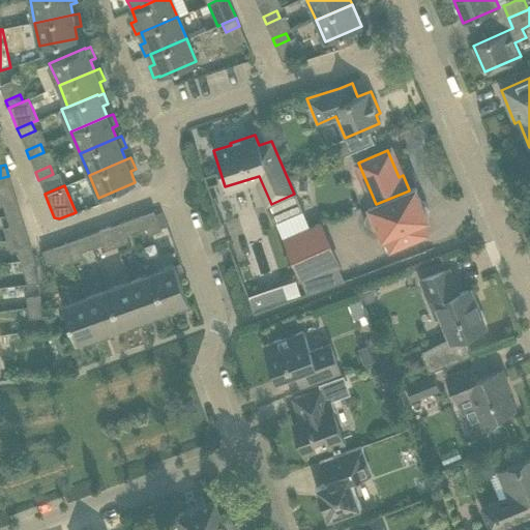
[(415,187),(409,189),(409,190),(376,204),(369,207),(381,239),(383,238),(389,252),(429,235),(422,222),(429,219),(415,187)]
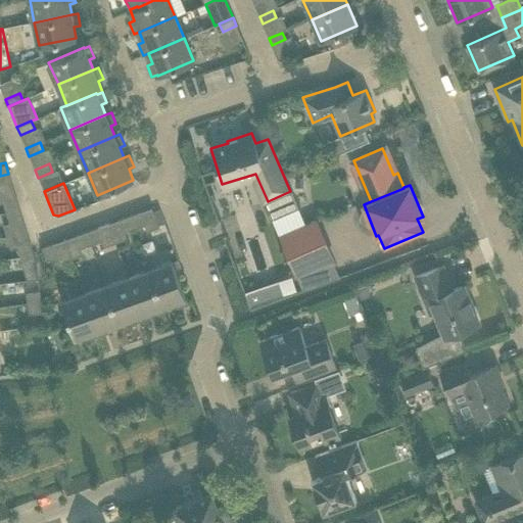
[(19,208),(15,196),(2,200),(5,212),(19,208)]
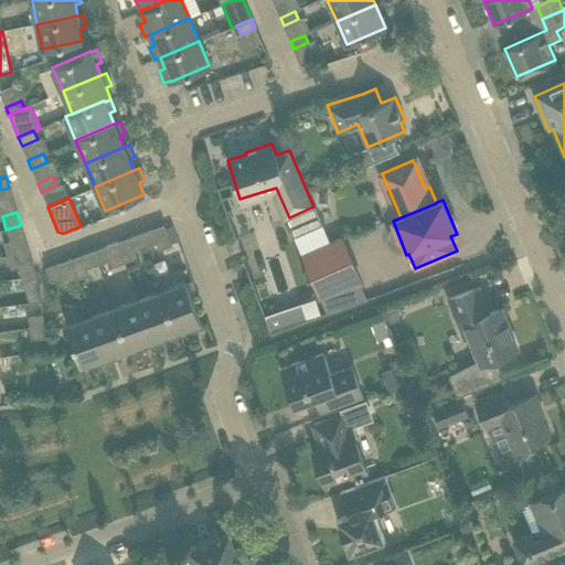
[(245,253),(275,246),(269,215),(240,221),(245,253)]
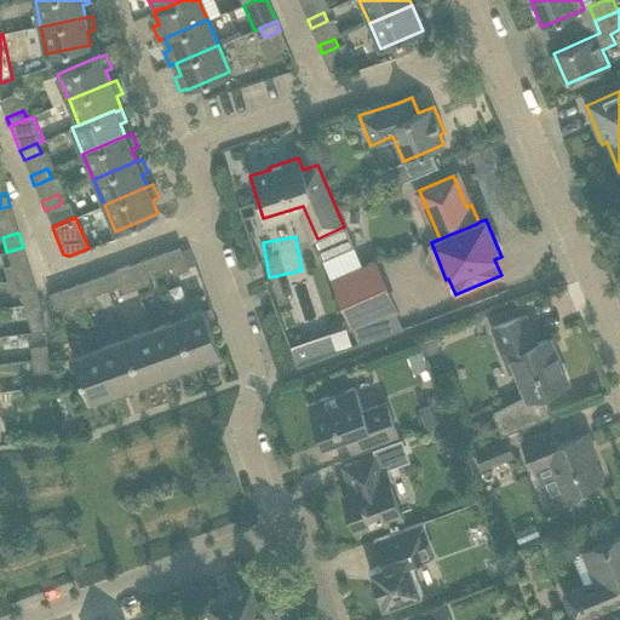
[(26,259),(23,247),(6,252),(10,264),(26,259)]
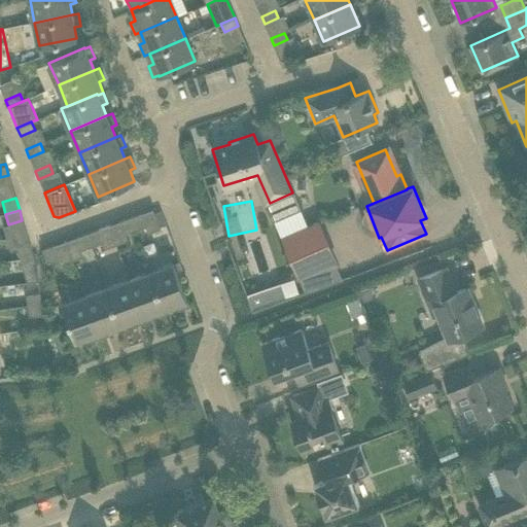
[(146,226),(141,213),(131,217),(136,231),(146,226)]
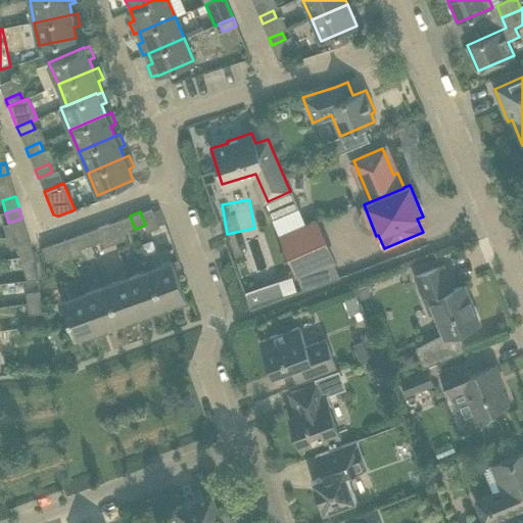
[(135,229),(130,216),(120,220),(124,233),(135,229)]
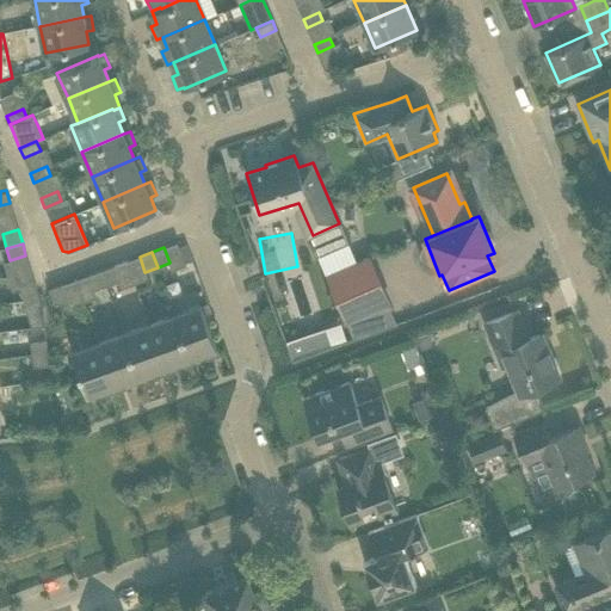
[(392,303),(371,258),(326,276),(346,322),(392,303)]
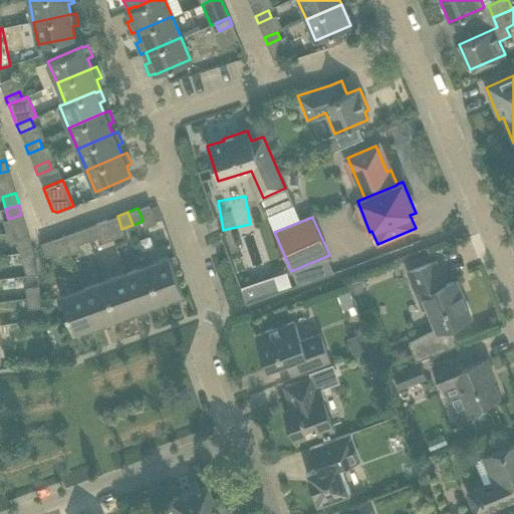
[(98,237),(93,224),(84,227),(89,240),(98,237)]
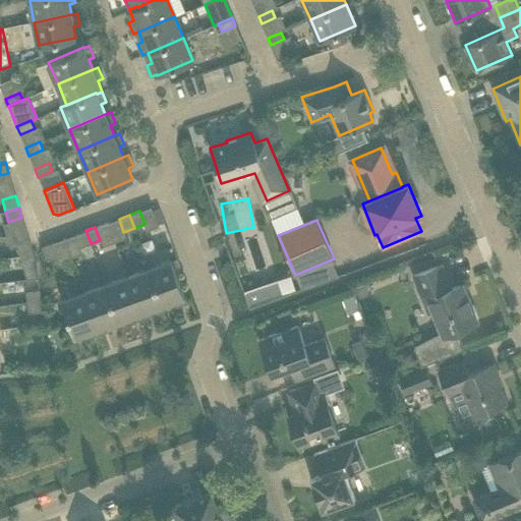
[(91,243),(85,230),(75,234),(80,247),(91,243)]
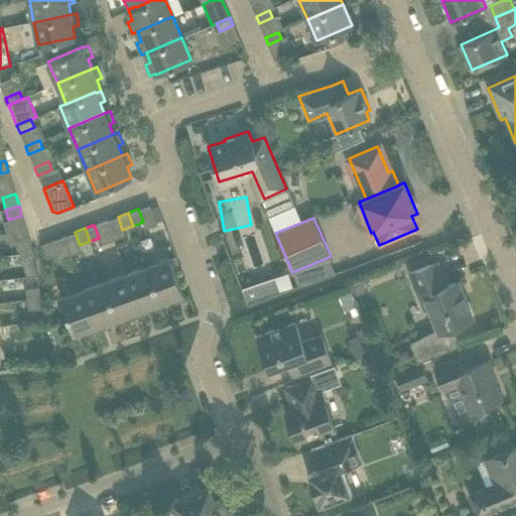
[(32,250),(28,239),(15,243),(19,254),(32,250)]
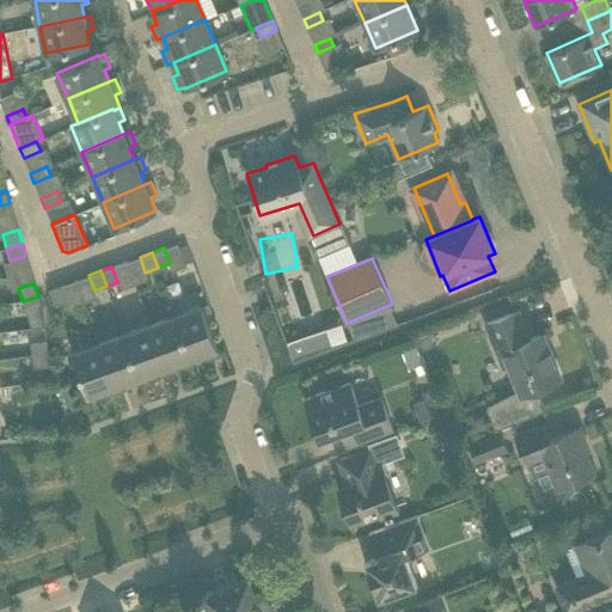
[(66,300),(60,285),(49,289),(54,305),(66,300)]
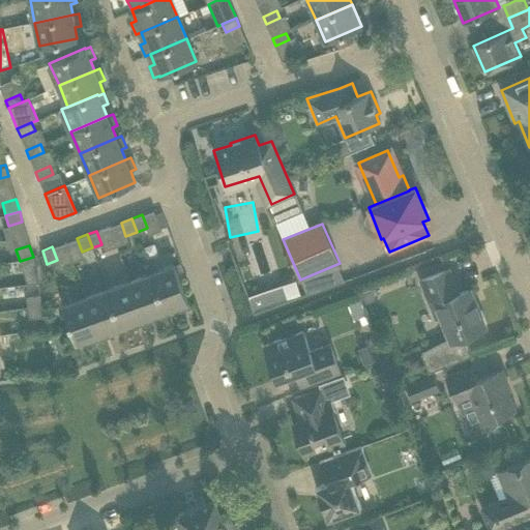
[(36,267),(33,257),(20,261),(23,271),(36,267)]
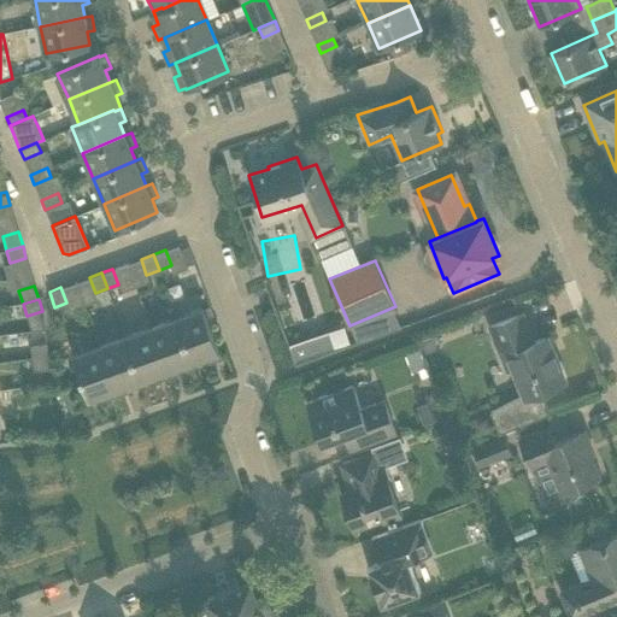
[(222,359),(203,309),(176,318),(192,362),(206,356),(209,360),(213,358),(215,360),(222,359)]
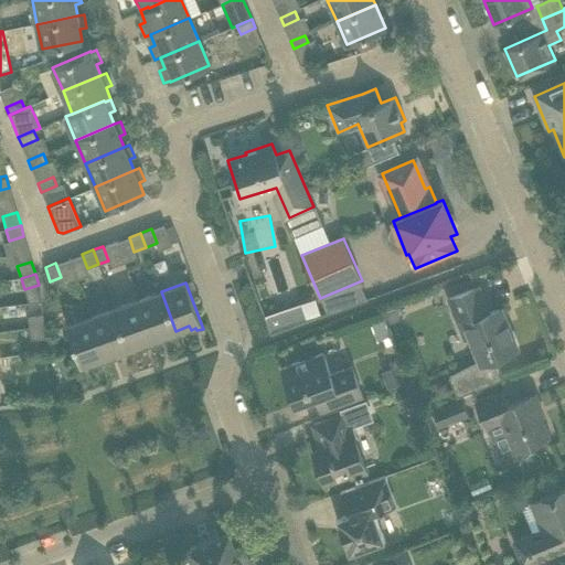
[(448,299),(457,320),(461,331),(466,329),(479,362),(449,377),(457,397),(501,380),(493,359),(518,350),(501,308),(489,313),(478,287),(448,299)]
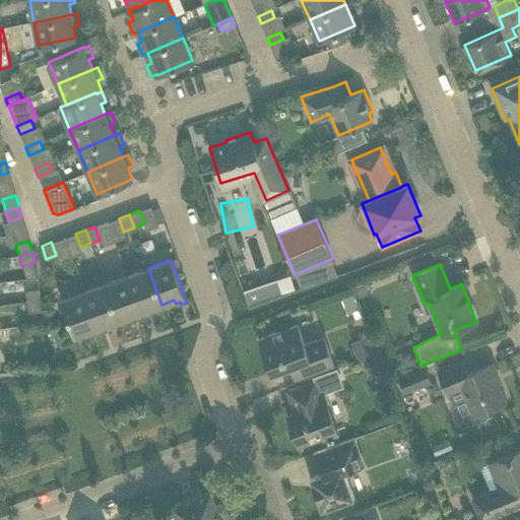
[(161,305),(148,268),(127,276),(142,318),(147,317),(146,314),(150,313),(149,309),(161,305)]
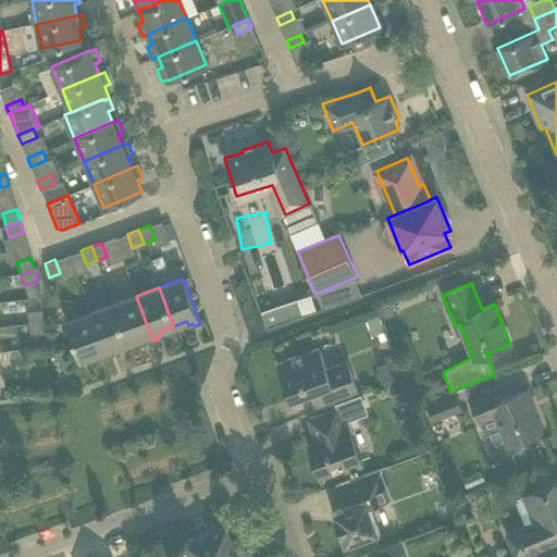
[(310,294),(296,298),(301,312),(316,308),(310,294)]
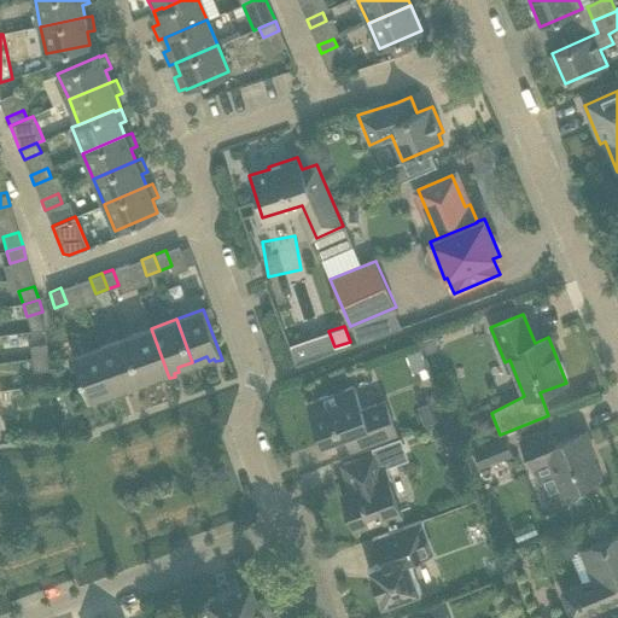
[(169,378),(151,328),(124,337),(141,380),(156,375),(157,379),(162,378),(163,380),(169,378)]
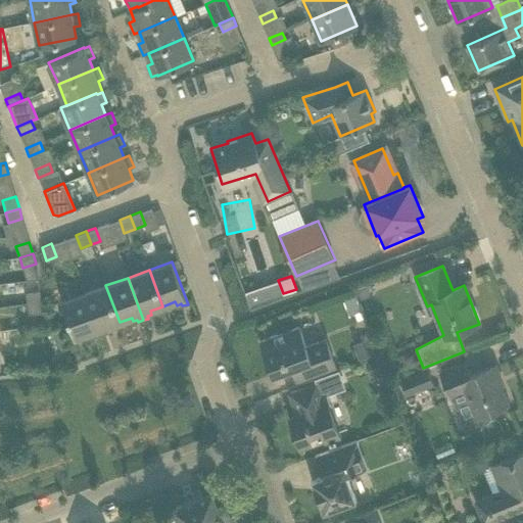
[(120,322),(105,285),(84,293),(99,336),(104,334),(103,332),(107,330),(106,327),(120,322)]
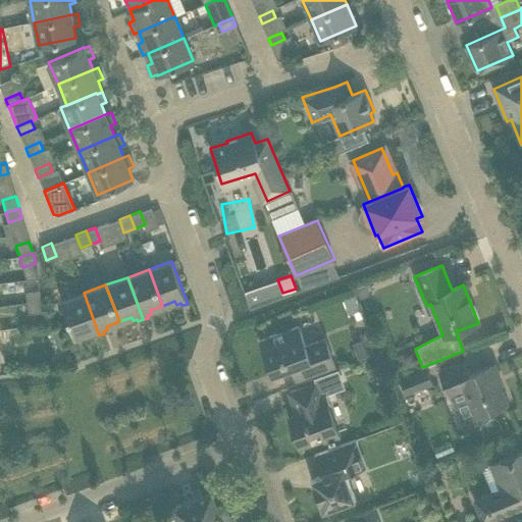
[(262,284),(245,291),(250,304),(267,298),(262,284)]
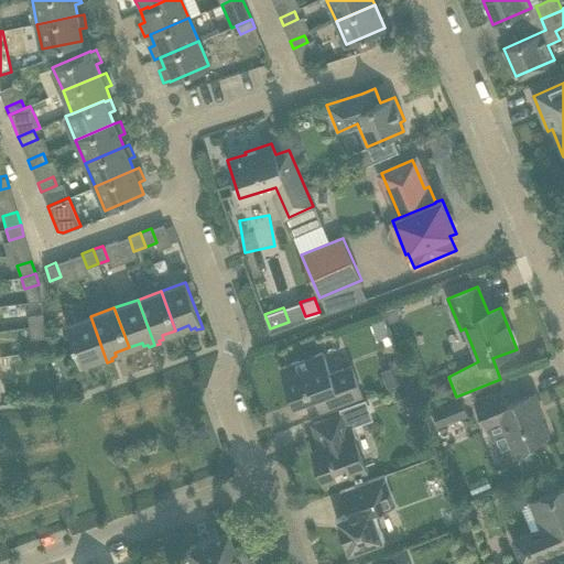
[(394,310),(381,315),(384,324),(398,318),(394,310)]
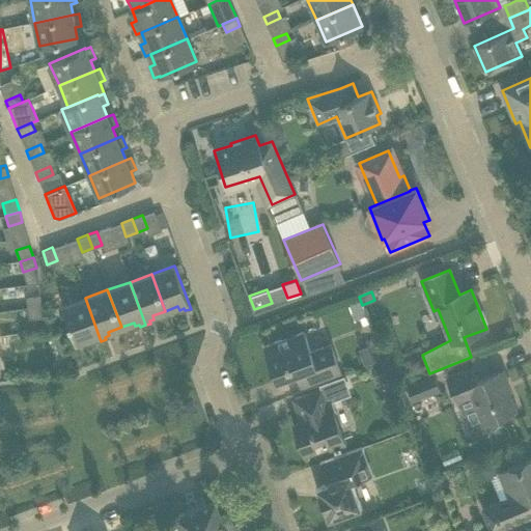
[(26,297),(28,308),(42,306),(40,295),(26,297)]
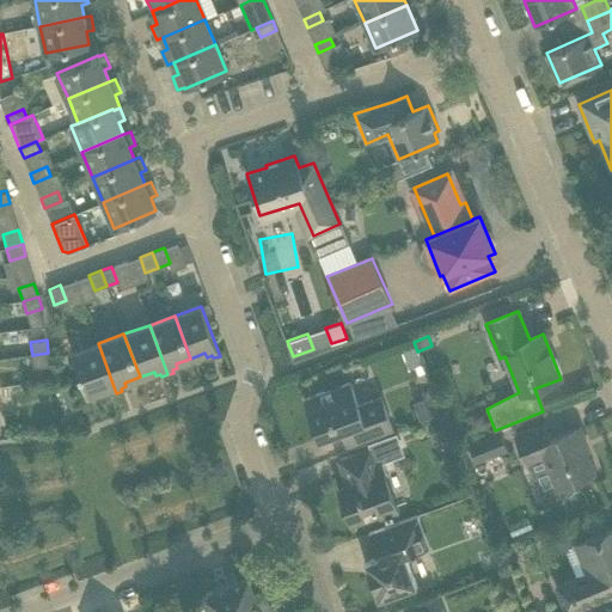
[(116,393),(98,343),(72,353),(87,396),(103,390),(104,395),(109,392),(110,396),(116,393)]
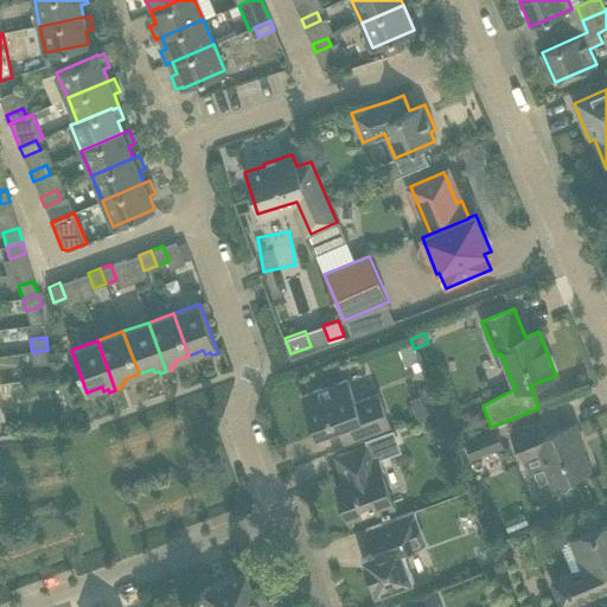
[(50,363),(48,350),(32,352),(33,365),(50,363)]
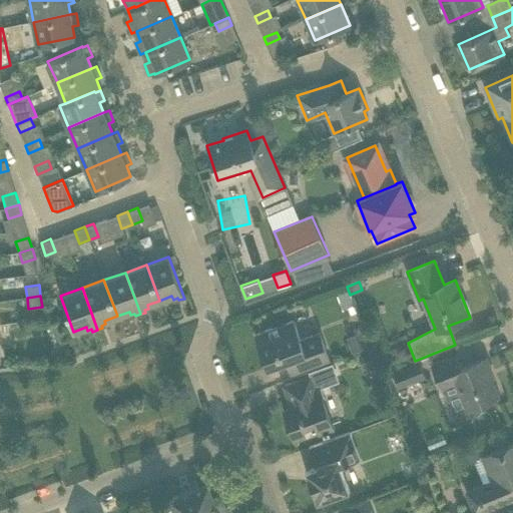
[(320,334),(301,341),(293,320),(255,334),(268,368),(296,357),(301,369),(291,372),(291,373),(329,359),(320,334)]
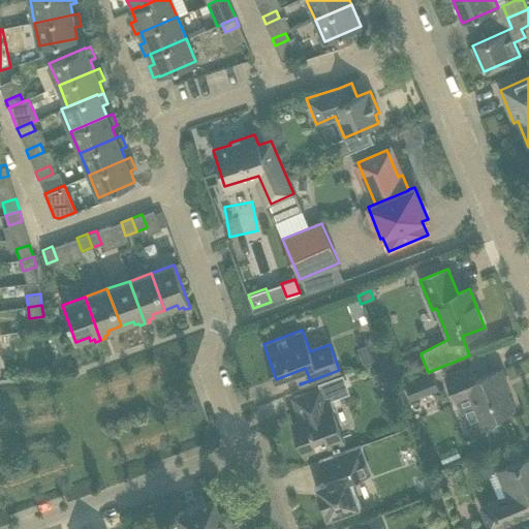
[(501,369),(481,377),(474,379),(470,367),(444,377),(455,402),(470,396),(480,423),(514,409),(503,384),(506,383),(501,369)]
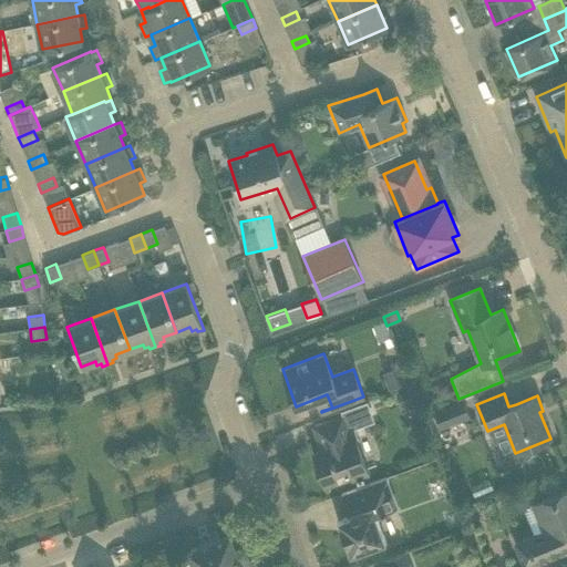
[(463,401),(435,413),(441,429),(468,416),(463,401)]
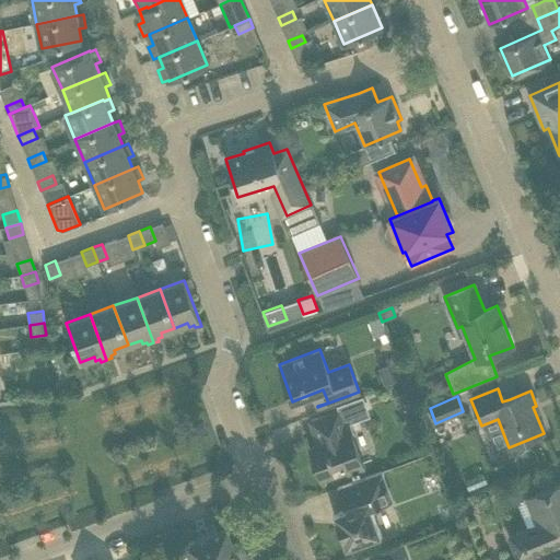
[(321,479),(362,464),(351,433),(348,434),(339,411),(310,421),(318,445),(310,448),(321,479)]
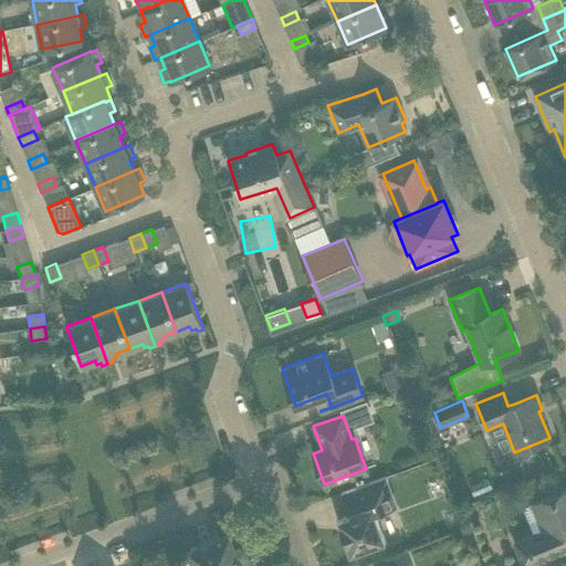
[(343,516),(336,519),(341,531),(349,555),(370,547),(385,542),(376,515),(391,509),(397,506),(386,477),(380,479),(362,485),(341,493),(349,514),(343,516)]
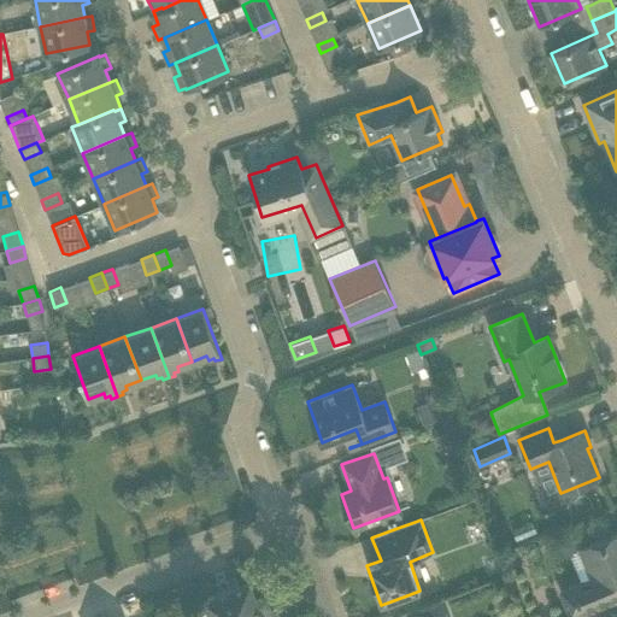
[(616,532),(601,539),(579,548),(591,580),(560,592),(570,616),(574,616),(616,599),(616,532)]
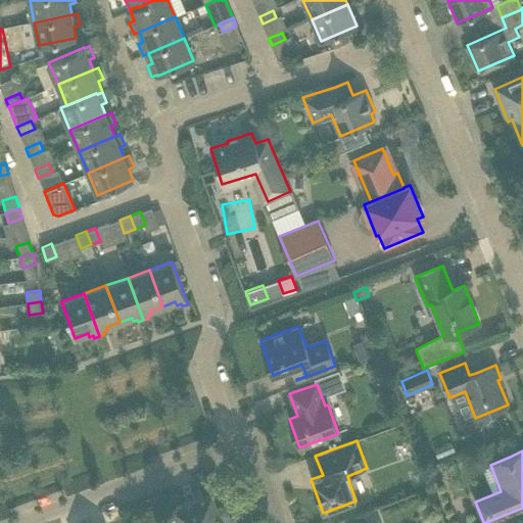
[(222,522),(211,493),(173,508),(177,522),(222,522)]
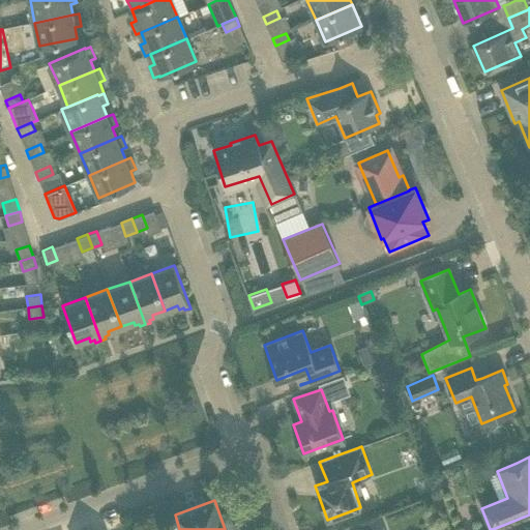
[(383,529),(379,517),(342,529),(383,529)]
